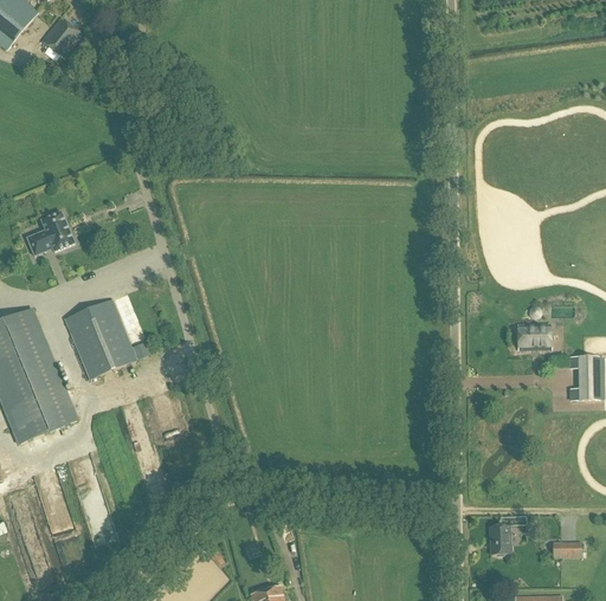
[(0,0),(0,41),(7,47),(38,11),(26,0),(0,0)]
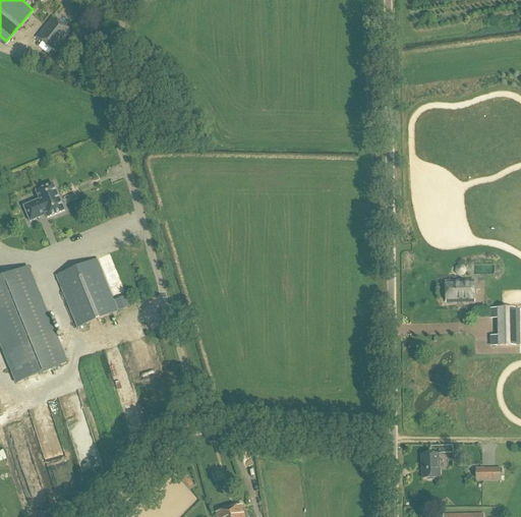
[(39,44),(48,51),(52,46),(55,49),(71,29),(53,13),(37,34),(43,39),(39,44)]
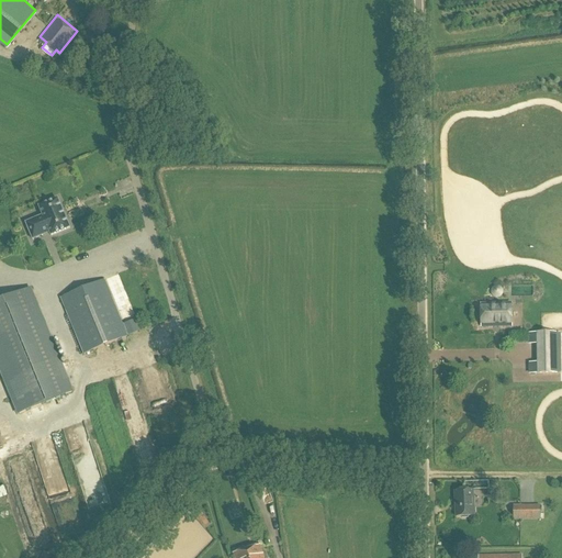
[(83,35),(78,32),(69,44),(74,47),(83,35)]
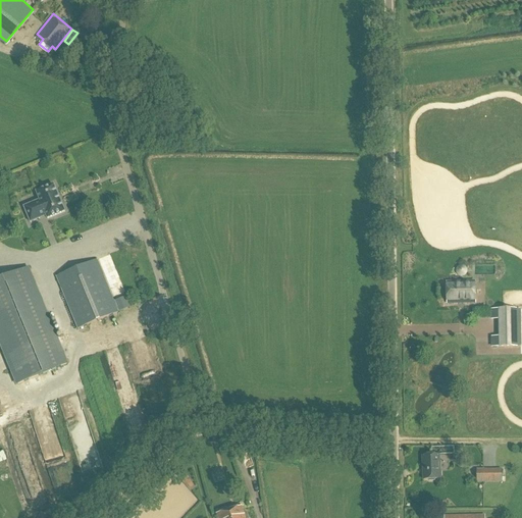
[(68,44),(72,47),(81,36),(77,33),(68,44)]
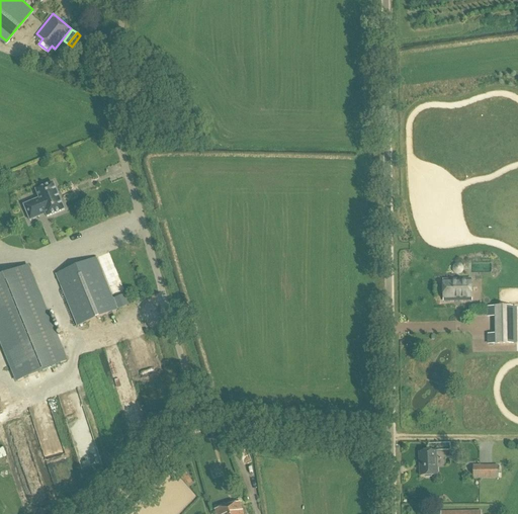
[(125,165),(111,168),(113,178),(127,175),(125,165)]
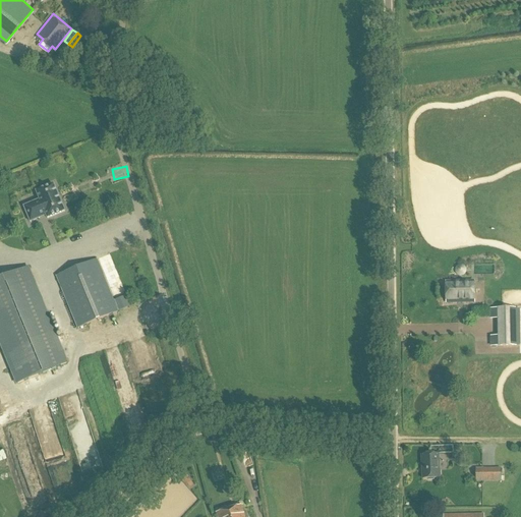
[(47,214),(47,215),(48,214),(63,208),(64,208),(64,207),(54,182),(54,181),(53,181),(38,187),(37,188),(37,189),(40,196),(24,203),(23,203),(24,204),(29,213),(27,213),(29,214),(30,213),(44,207),(47,214)]
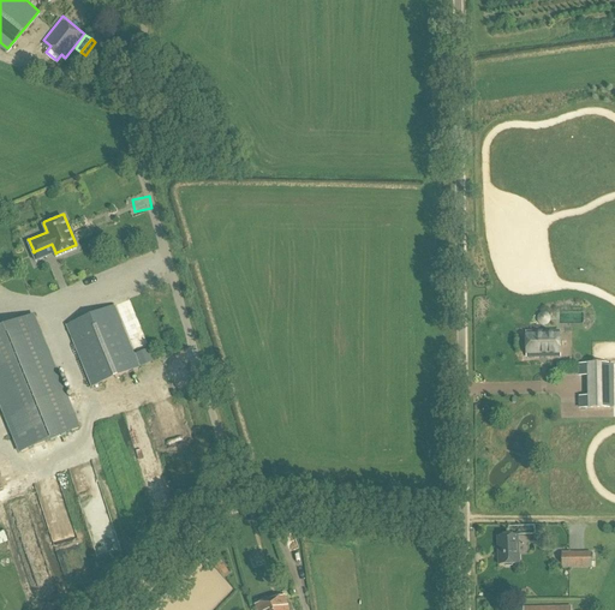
[(67,321),(93,383),(138,364),(113,301),(67,321)]
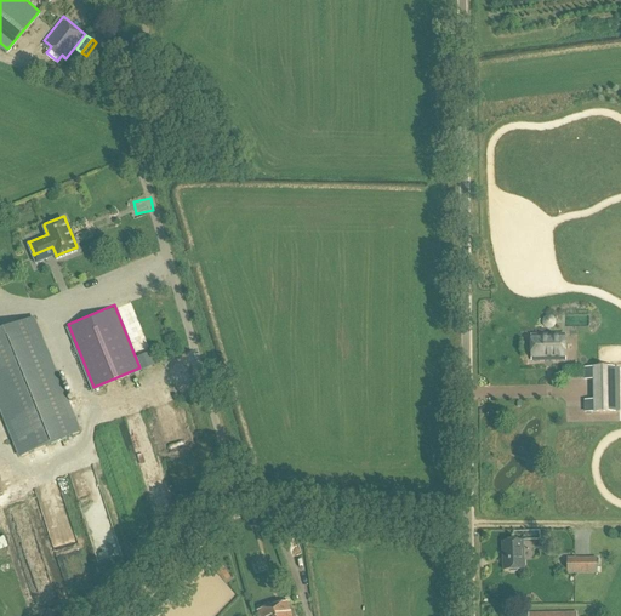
[(0,326),(0,409),(18,454),(81,428),(34,313),(0,326)]
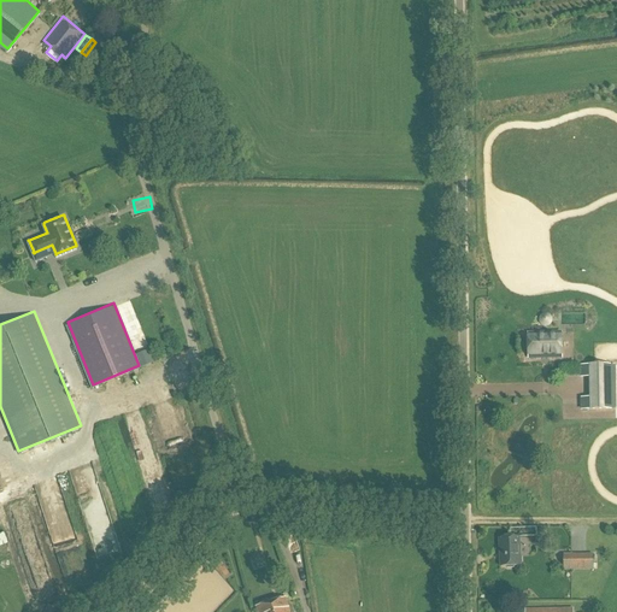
[(528,354),(528,355),(563,354),(563,328),(528,328),(527,329),(527,331),(526,331),(527,354),(528,354)]
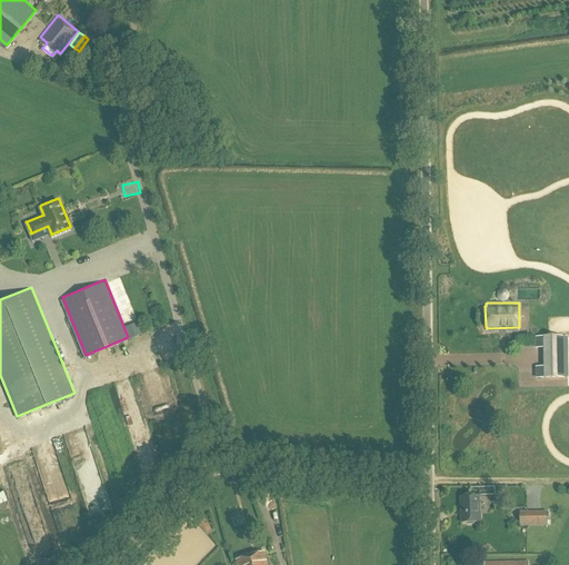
[(535,364),(535,375),(563,375),(563,333),(533,334),(535,345),(541,345),(542,364),(535,364)]
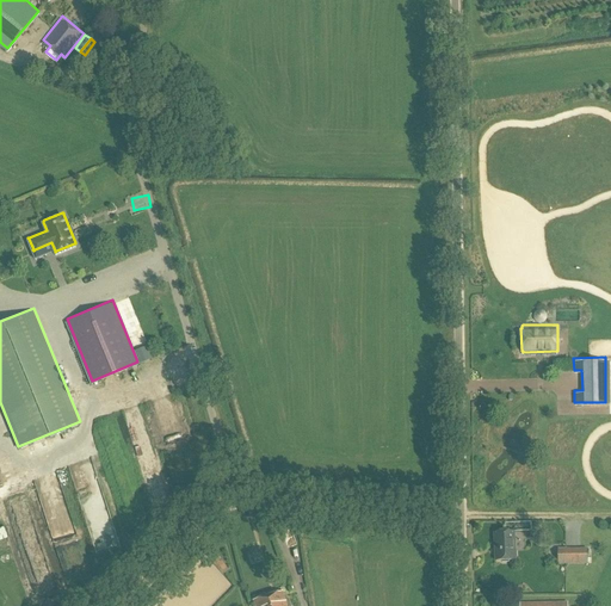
[(495,530),(497,558),(517,557),(516,530),(495,530)]
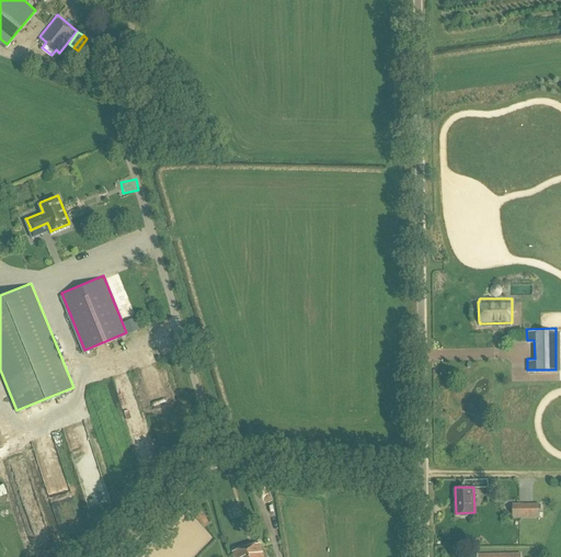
[(511,501),(512,515),(539,515),(539,501),(511,501)]
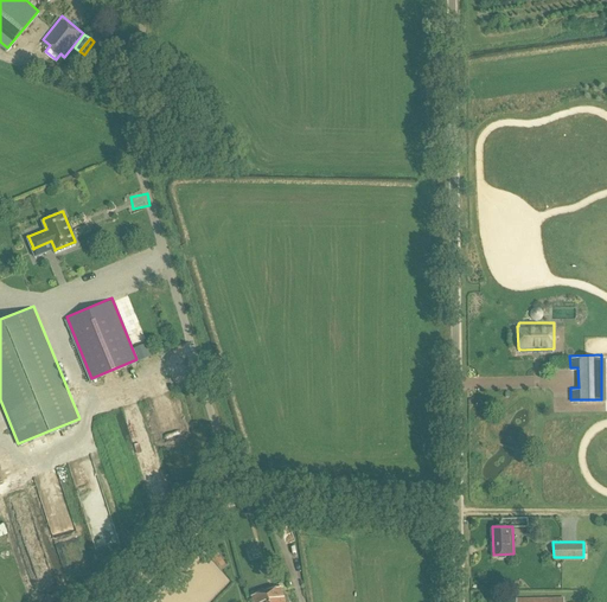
[(251,593),(254,601),(286,601),(281,584),(251,593)]
